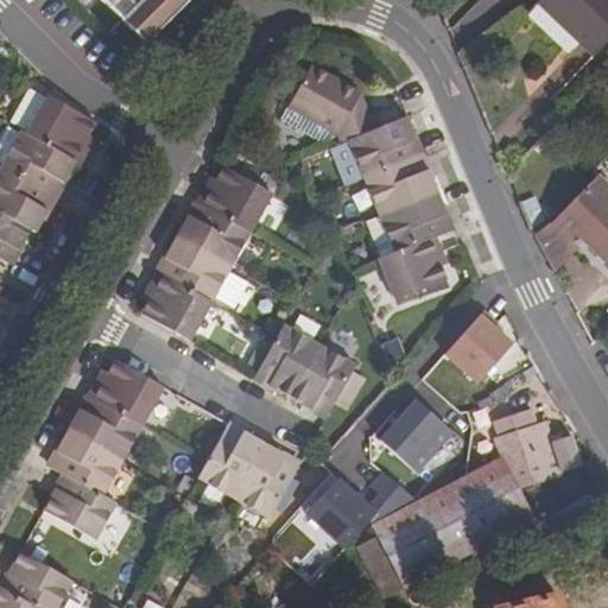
[(101,0),(144,43),(165,17),(169,20),(185,4),(181,0),(101,0)]
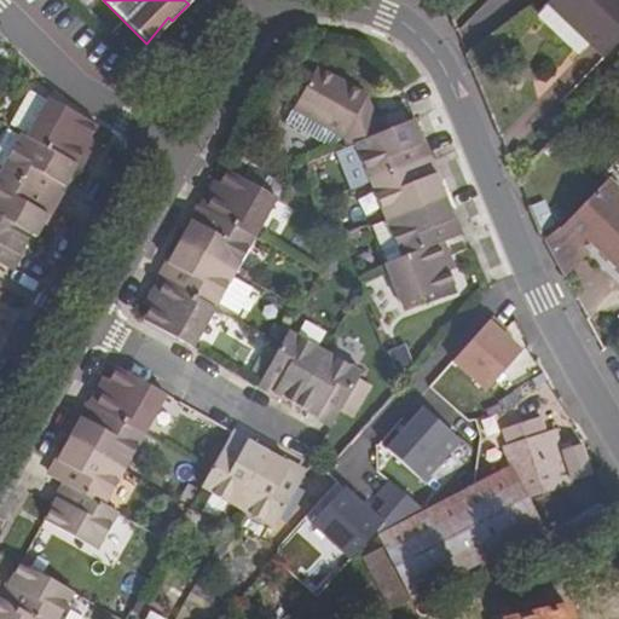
[(618,41),(618,0),(555,0),(551,5),(593,44),(606,57),(618,41)]
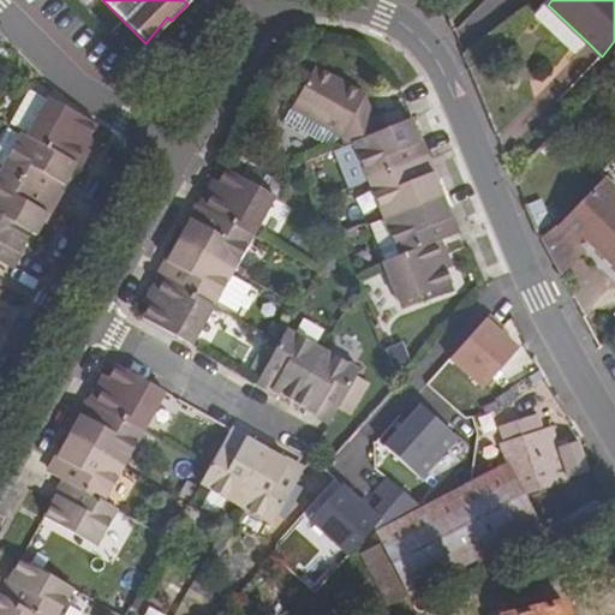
[(589,43),(548,5),(536,17),(577,57),(589,43)]
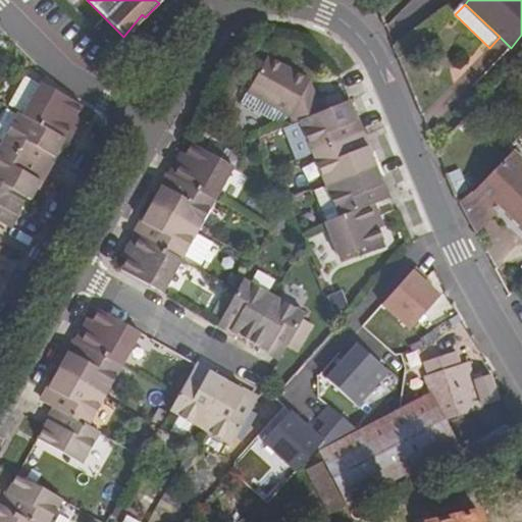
[(297,73),(262,54),(243,89),(276,108),(280,110),(284,113),(290,124),(299,120),(319,112),(305,77),(297,73)]
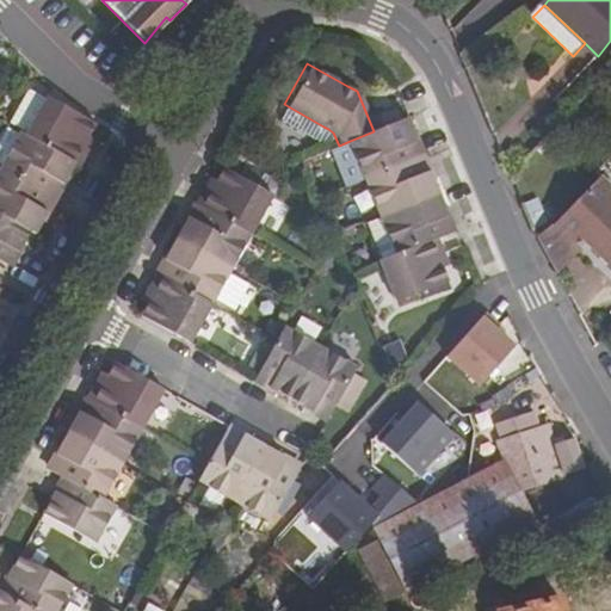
[(28,131),(45,98),(29,88),(10,122),(28,131)]
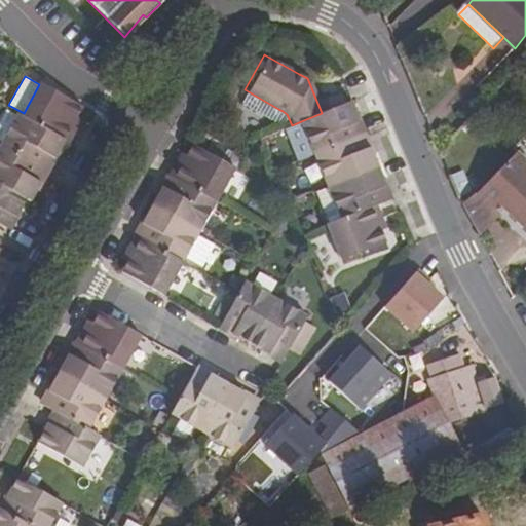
[(66,139),(69,141),(76,129),(72,126),(78,117),(84,106),(44,84),(40,82),(39,84),(24,113),(23,115),(66,139)]
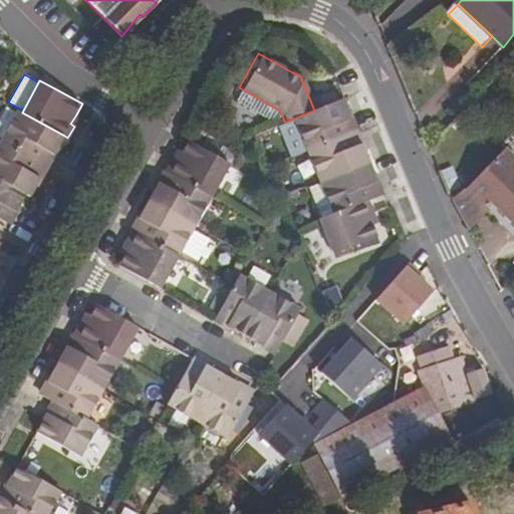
[(272,106),(239,87),(233,98),(266,117),(272,106)]
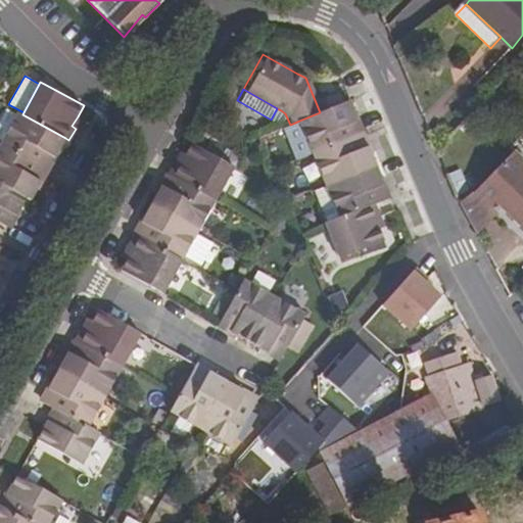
[(299,121),(313,154),(361,136),(353,117),(357,116),(350,100),(320,112),(299,121)]
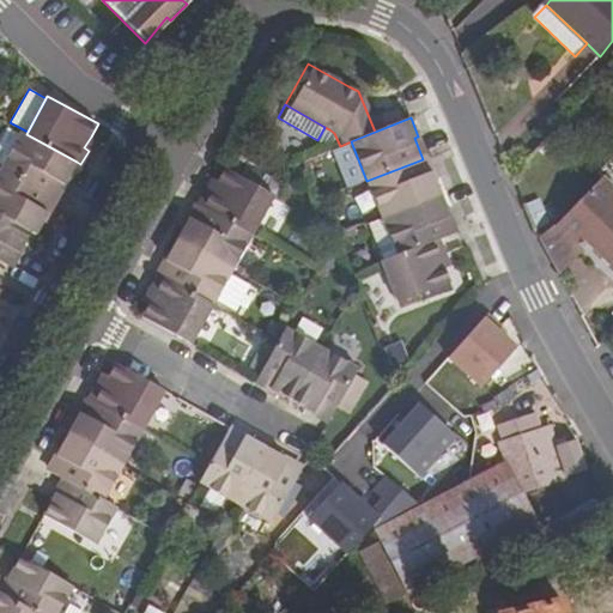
[(0,165),(2,168),(20,133),(8,127),(0,141),(0,165)]
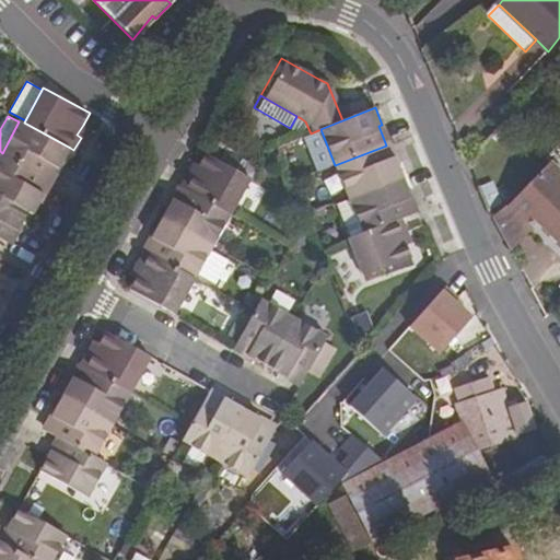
[(294,130),(301,118),(296,116),(290,128),(294,130)]
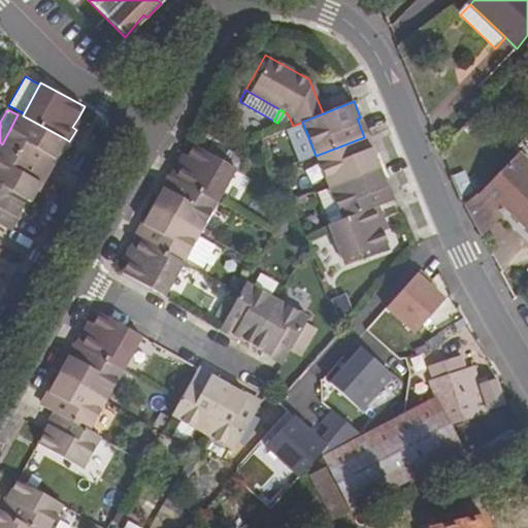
[(2,144),(47,169),(57,152),(59,153),(66,139),(23,116),(19,113),(18,114),(2,144)]
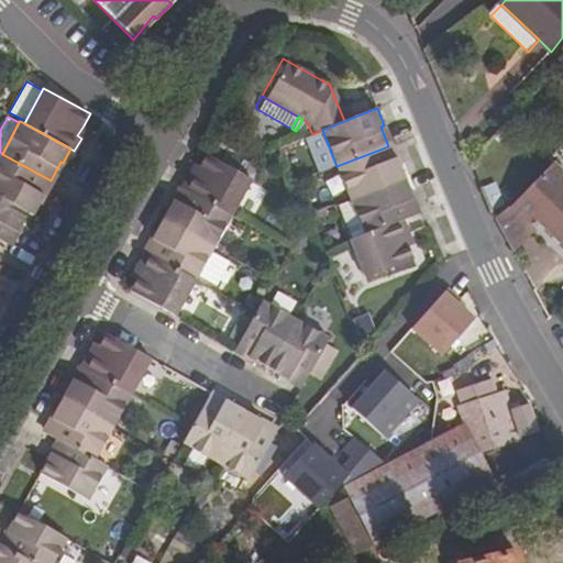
[(77,135),(81,139),(87,129),(84,125),(77,135)]
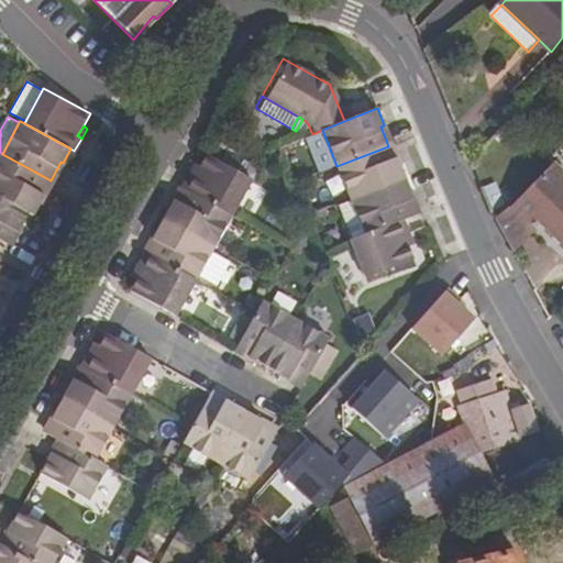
[(337,166),(350,202),(405,179),(399,165),(396,167),(388,146),(337,166)]
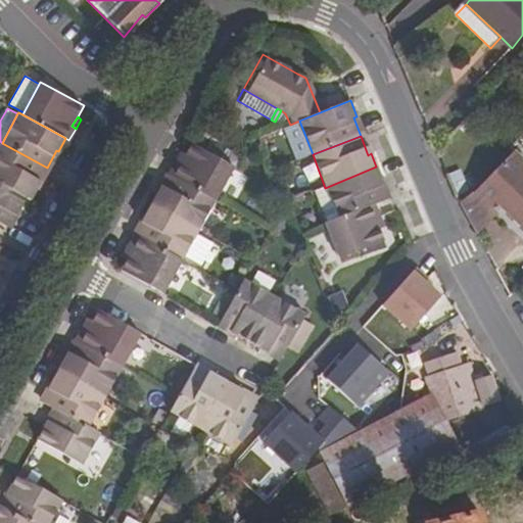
[(0,182),(28,197),(32,200),(39,187),(36,185),(47,168),(2,143),(0,146),(0,182)]
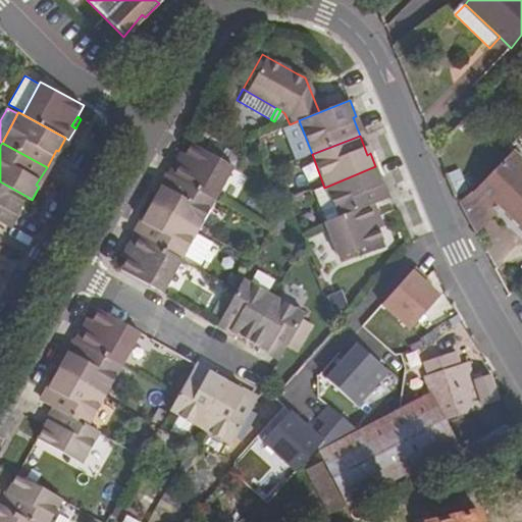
[(171,176),(214,201),(233,166),(193,143),(185,156),(180,163),(176,160),(167,174),(171,176)]
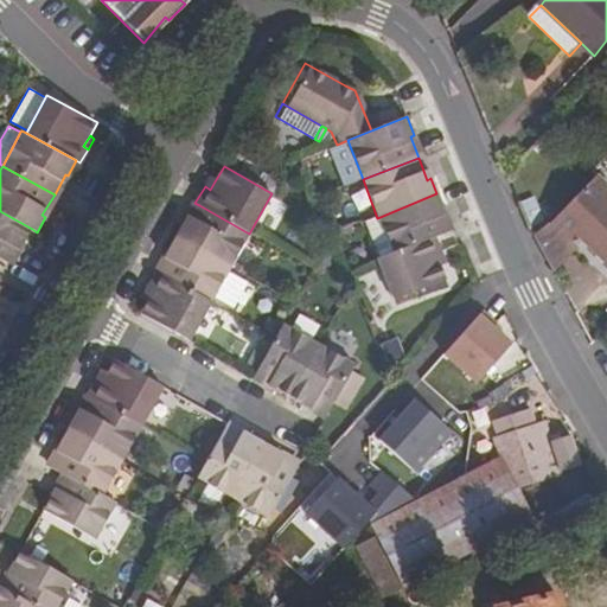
[(606,198),(606,190),(594,178),(547,227),(528,236),(545,273),(568,250),(562,246),(572,236),(601,205),(606,198)]
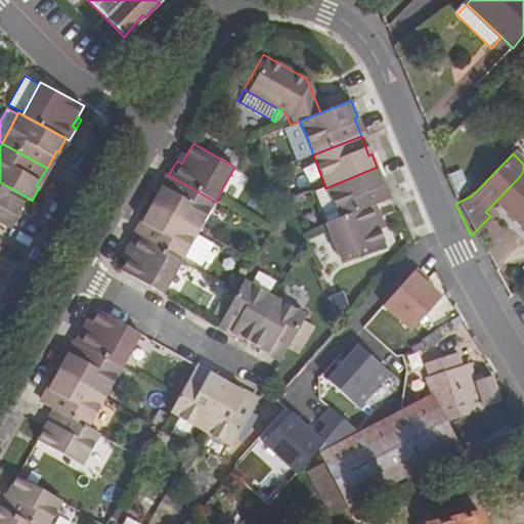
[(177,161),(181,164),(185,157),(180,155),(177,161)]
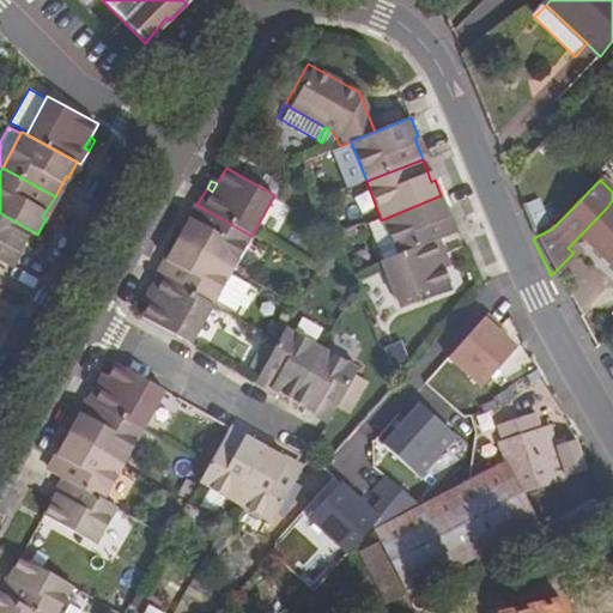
[(381,220),(395,258),(438,241),(453,236),(443,213),(448,211),(441,195),(381,220)]
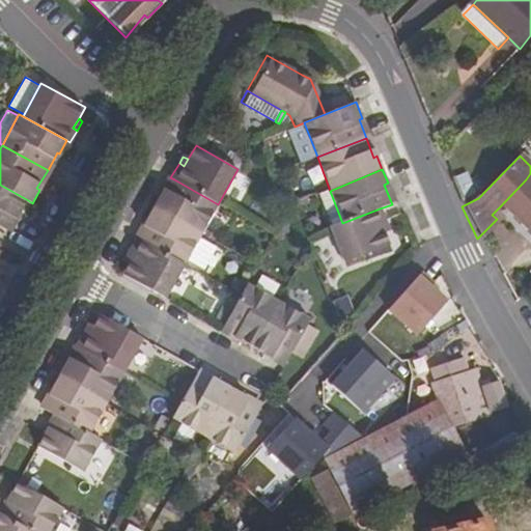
[(152,210),(200,236),(218,204),(174,179),(164,198),(161,196),(152,210)]
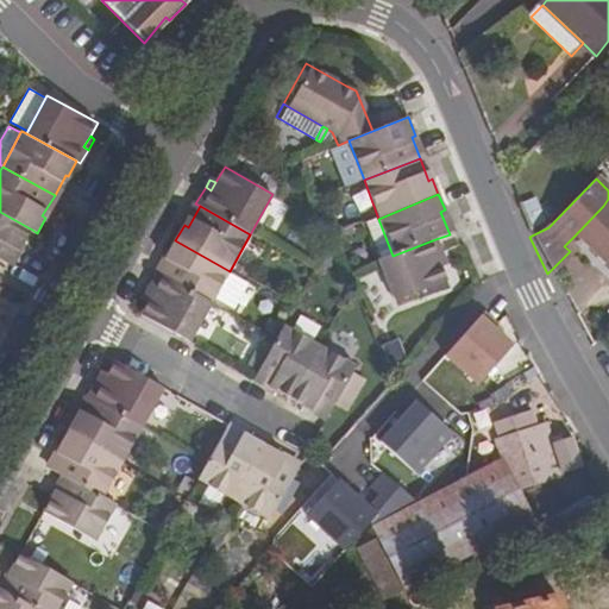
[(608,211),(603,206),(573,237),(608,271),(608,211)]
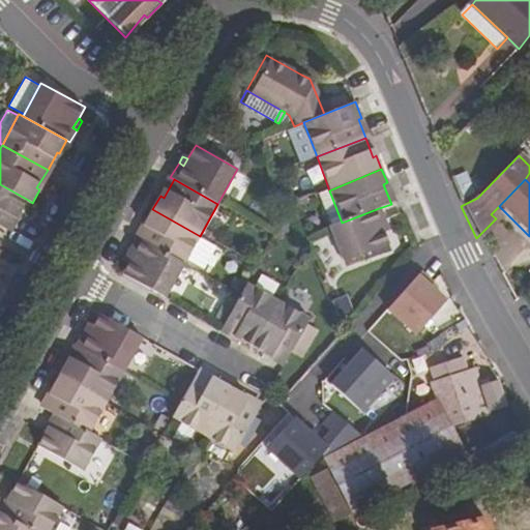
[(0,226),(7,230),(18,211),(21,213),(28,200),(0,184),(0,226)]
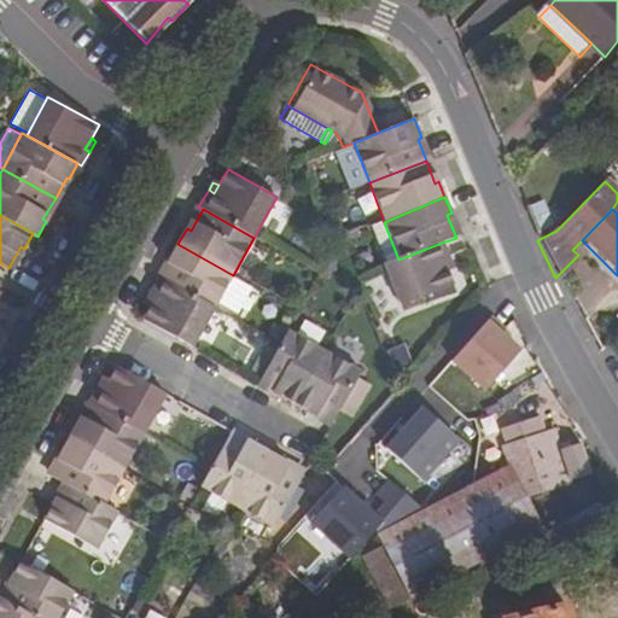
[(382,266),(398,309),(450,287),(445,273),(441,262),(447,260),(442,243),(398,260),(382,266)]
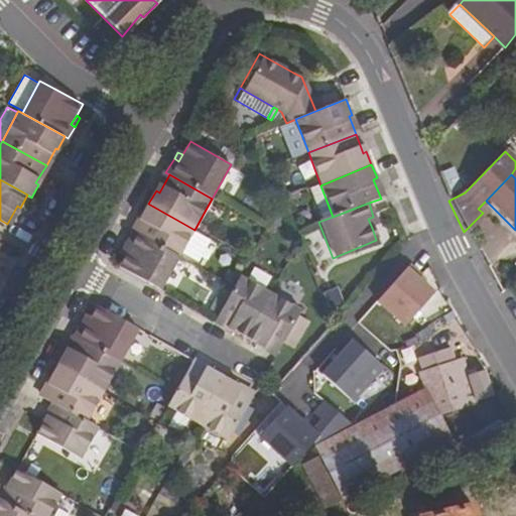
[(135,235),(178,258),(195,230),(148,204),(142,216),(145,218),(135,235)]
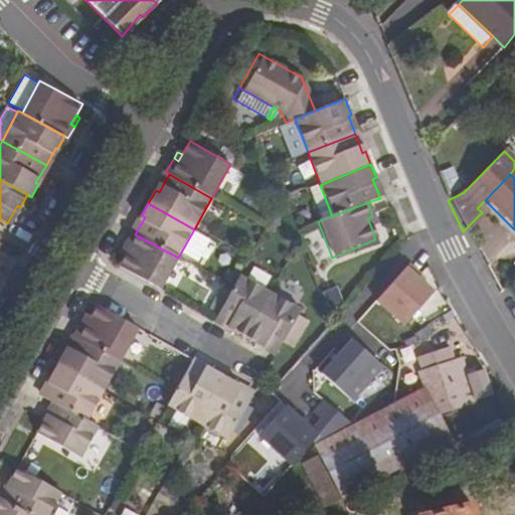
[(367,218),(371,227),(376,226),(372,216),(367,218)]
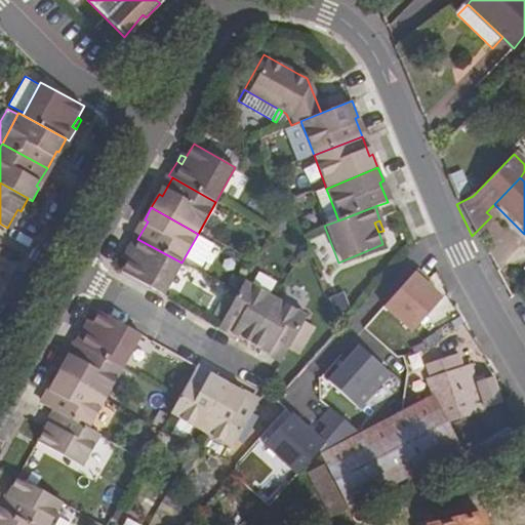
[(120,273),(163,295),(182,263),(137,239),(134,237),(127,249),(132,252),(127,261),(120,273)]
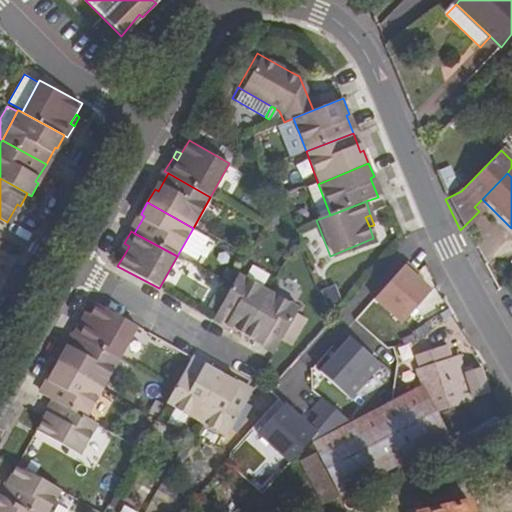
[(118,253),(124,255),(129,246),(124,243),(118,253)]
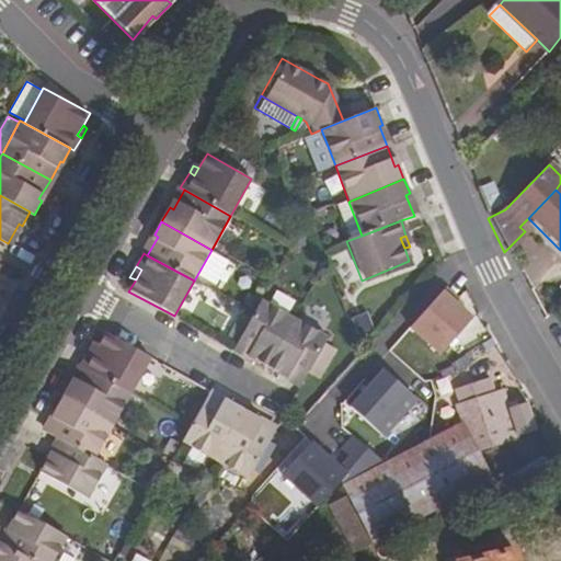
[(415,327),(445,354),(473,322),(445,295),(415,327)]
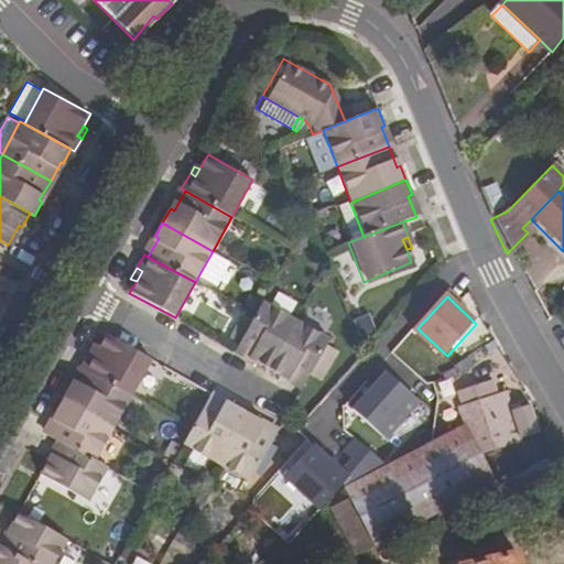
[(255,364),(269,371),(296,323),(262,303),(255,316),(236,349),(257,360),(255,364)]
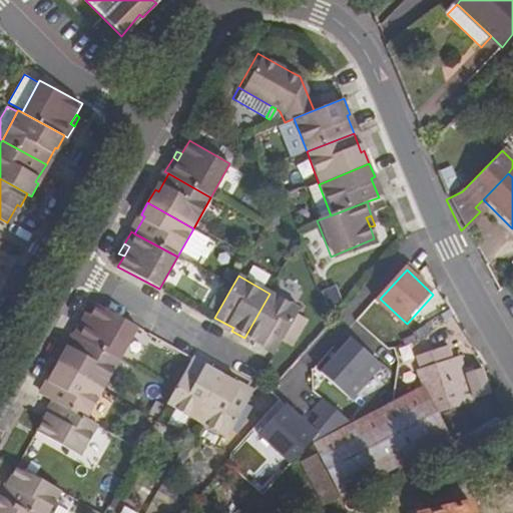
[(259,342),(276,352),(300,311),(270,294),(244,338),(257,345),(259,342)]
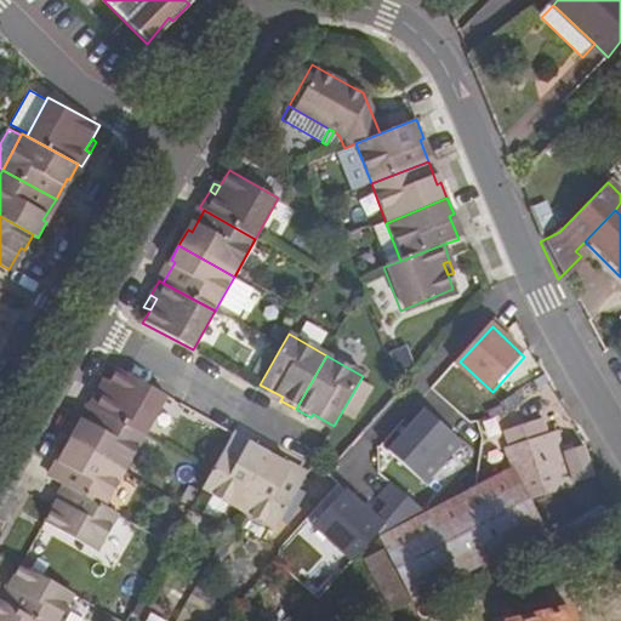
[(92,406),(144,436),(166,397),(117,368),(109,382),(103,393),(97,389),(89,404),(92,406)]
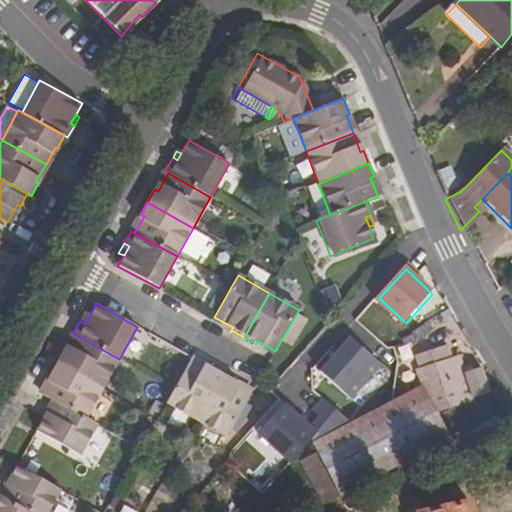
[(80,321),(85,324),(90,315),(85,312),(80,321)]
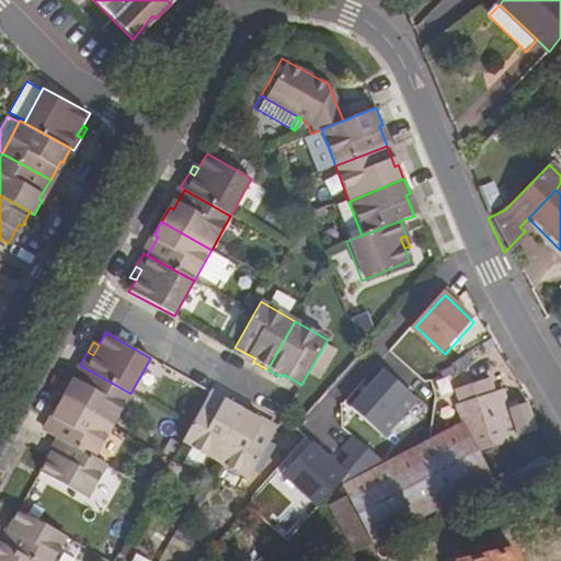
[(61,397),(112,426),(130,393),(83,367),(72,386),(69,385),(61,397)]
